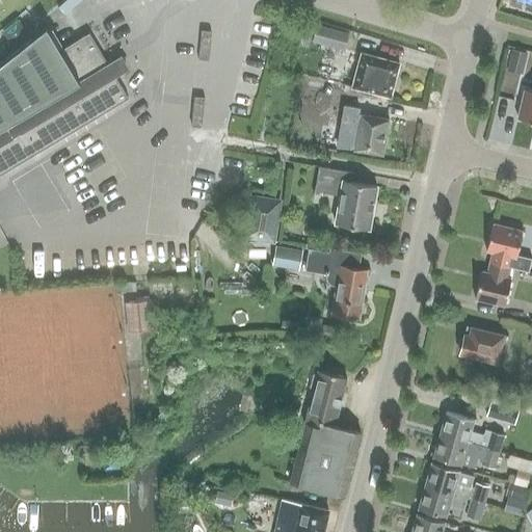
[(348,33),(317,25),(318,21),(306,18),(298,44),(311,47),(312,42),(344,50),(348,33)]
